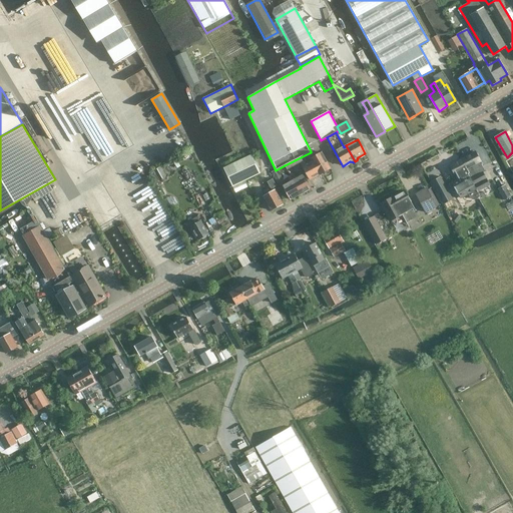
[(314,149),(311,151),(311,152),(309,153),(321,174),(331,168),(321,152),(317,155),(314,149)]
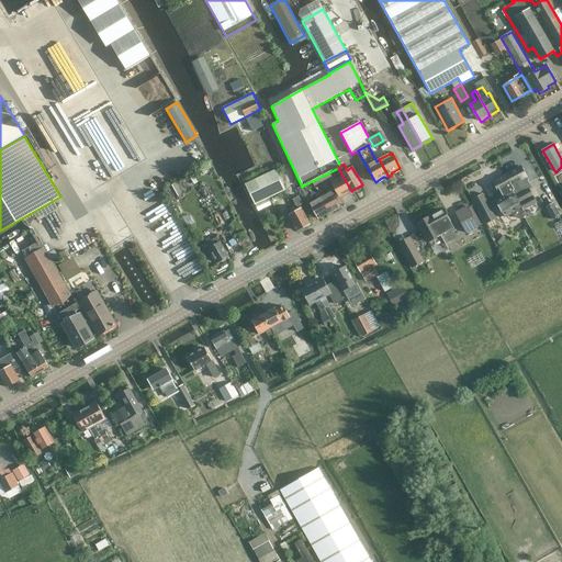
[(329,179),(340,198),(351,191),(338,168),(319,178),(322,183),(329,179)]
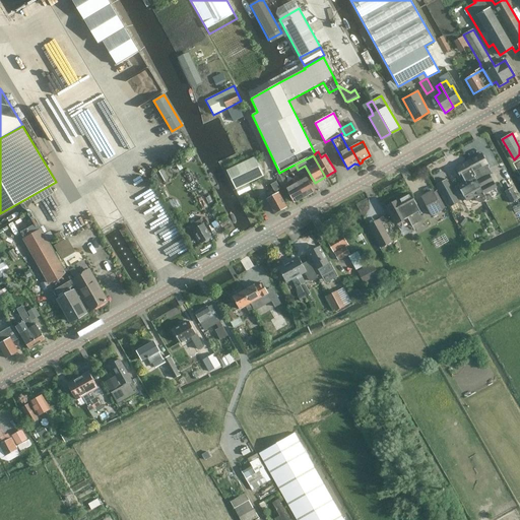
[(481,155),(469,161),(486,193),(496,188),(489,176),(482,179),(480,174),(489,169),(481,155)]
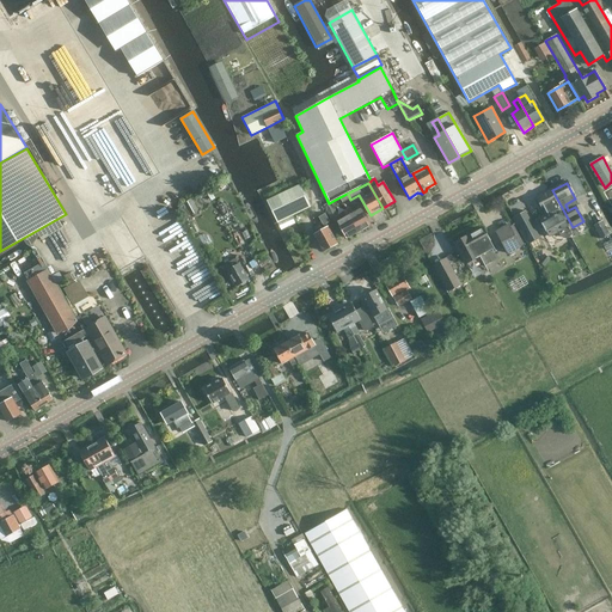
[(294,215),(310,208),(299,185),(267,201),(277,224),(285,220),(287,227),(297,224),(294,215)]
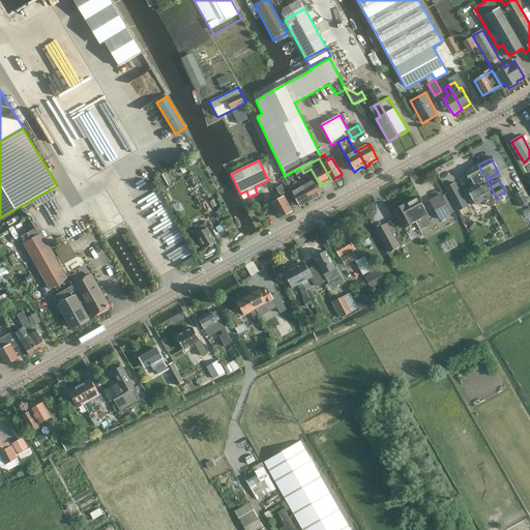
[(466,171),(473,184),(463,189),(467,196),(470,195),(476,205),(484,200),(484,201),(484,202),(484,203),(486,204),(487,205),(488,206),(489,206),(490,206),(491,206),(492,206),(493,205),(494,205),(492,202),(494,202),(493,199),(496,197),(478,165),(466,171)]
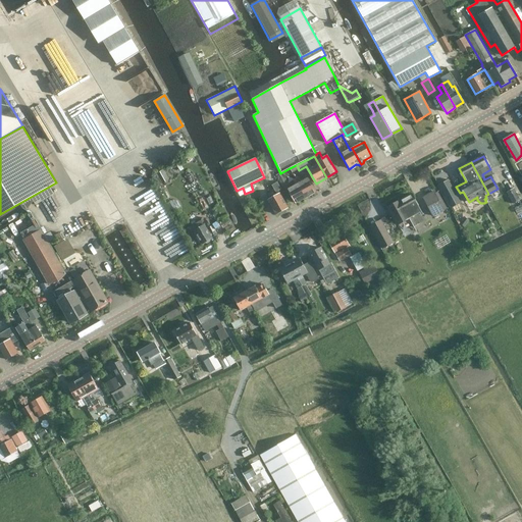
[(169,179),(164,170),(153,176),(158,186),(169,179)]
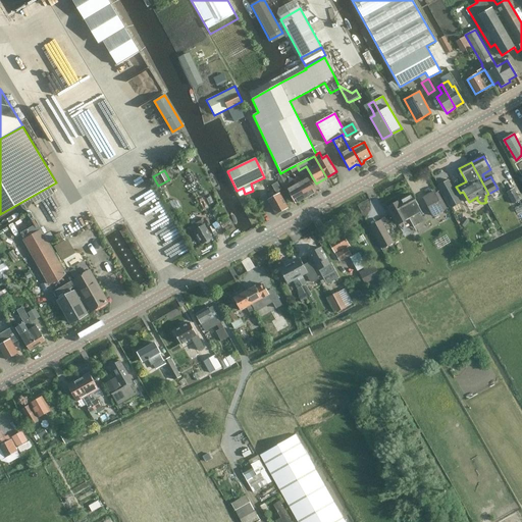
[(281,172),(276,175),(281,187),(288,184),(281,172)]
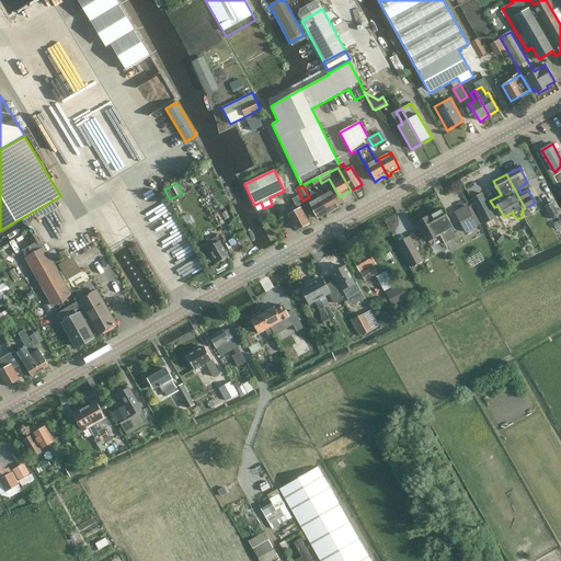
[(318,193),(329,213),(340,207),(331,191),(323,196),(320,191),(318,193)]
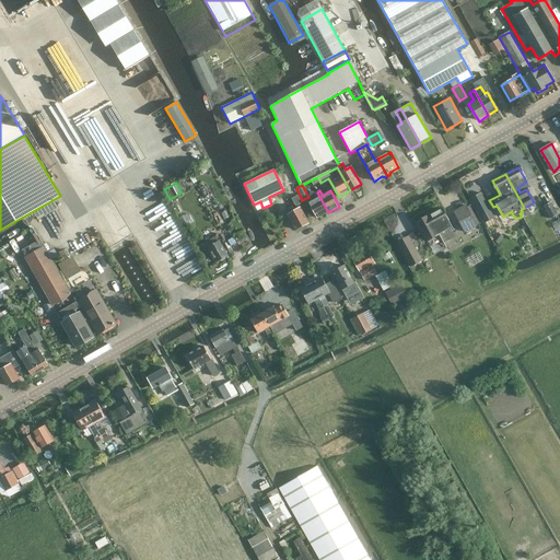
[(317,198),(308,203),(318,219),(328,212),(317,193),(314,194),(317,198)]
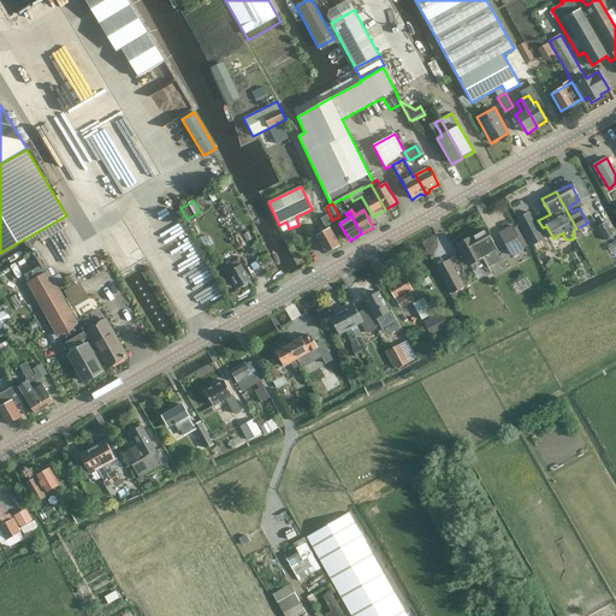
[(533,244),(544,240),(529,213),(519,218),(533,244)]
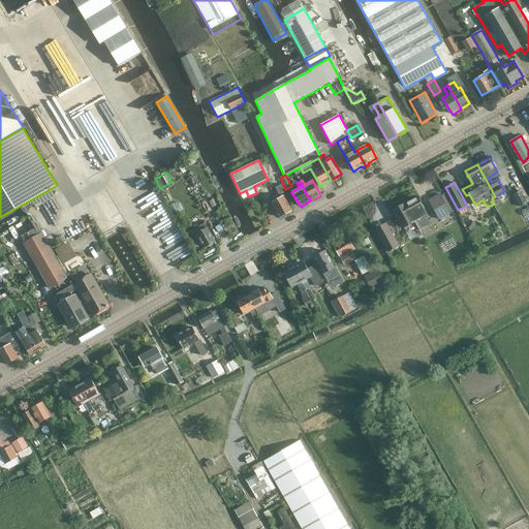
[(280,218),(290,212),(291,211),(282,193),(285,192),(281,185),(275,188),(280,197),(272,203),(280,218)]
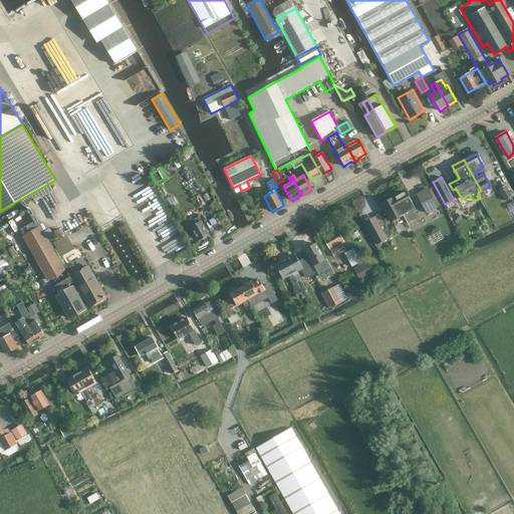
[(506,186),(499,190),(504,200),(512,197),(506,186)]
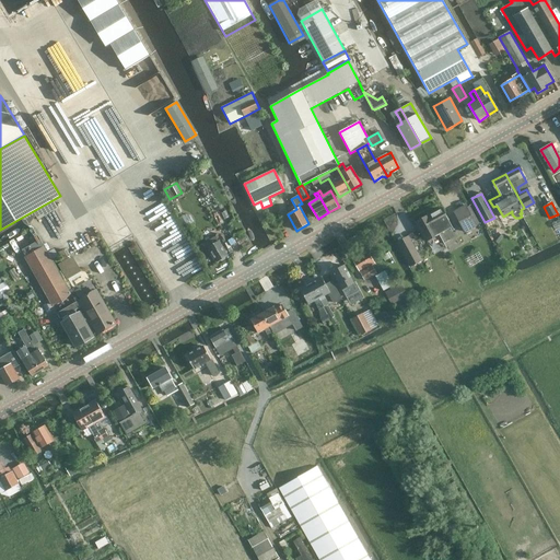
[(477,225),(466,206),(454,212),(465,232),(477,225)]
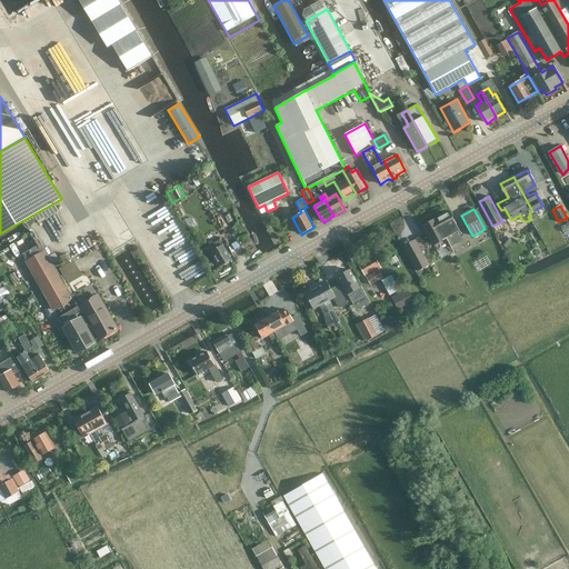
[(460,232),(456,223),(449,212),(436,219),(445,236),(457,229),(459,233),(460,232)]
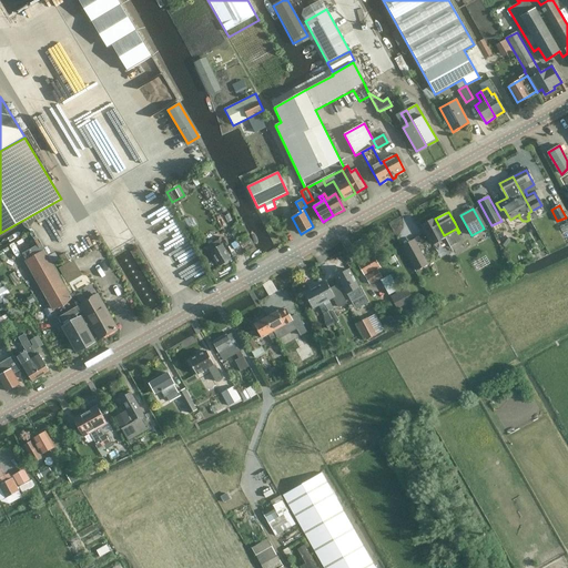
[(445,237),(444,235),(435,219),(422,225),(433,245),(445,237)]
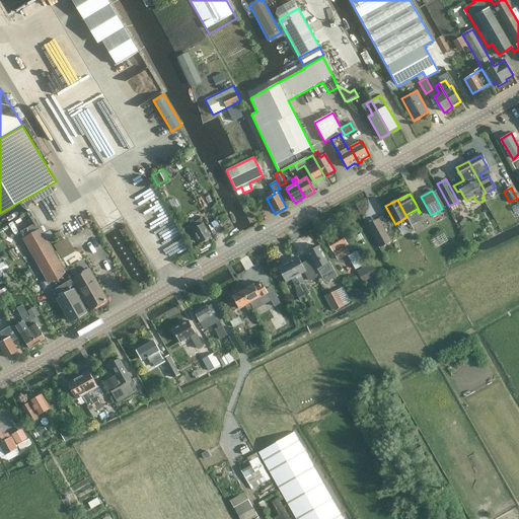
[(202,224),(200,220),(189,226),(192,230),(194,229),(202,243),(204,242),(205,242),(208,240),(209,239),(211,238),(203,223),(202,224)]
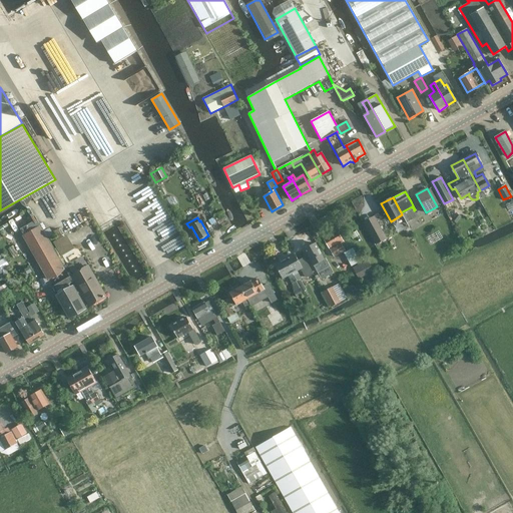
[(387,238),(377,220),(367,226),(376,244),(387,238)]
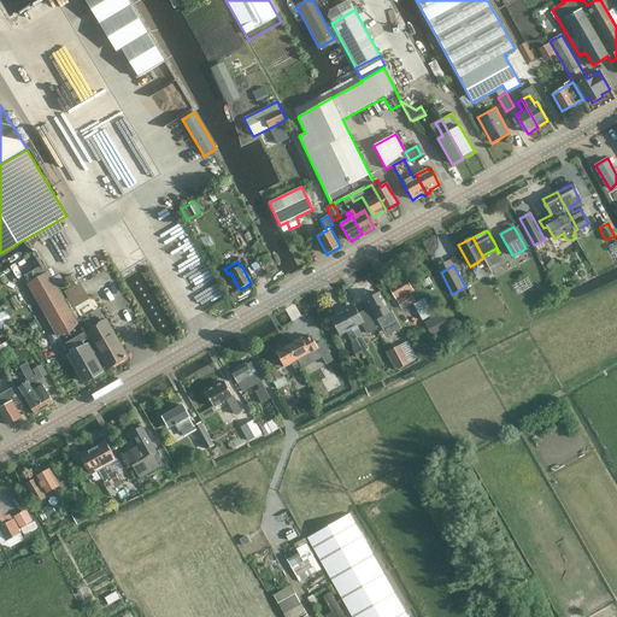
[(48,271),(27,283),(57,336),(78,324),(48,271)]
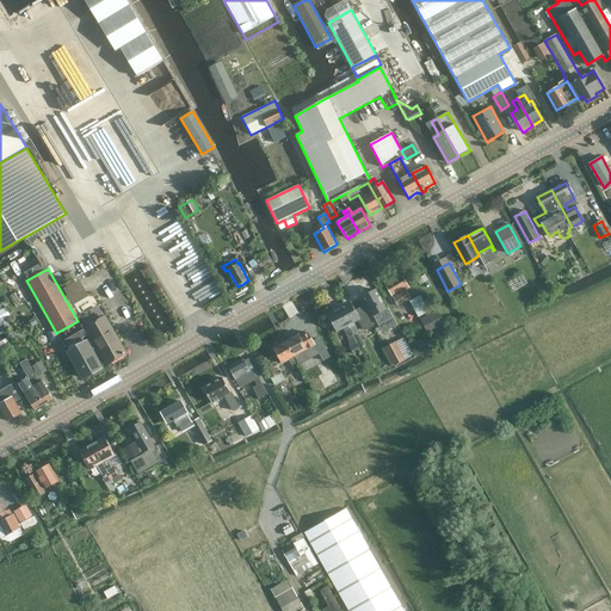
[(386,285),(399,307),(411,298),(406,290),(409,288),(402,276),(386,285)]
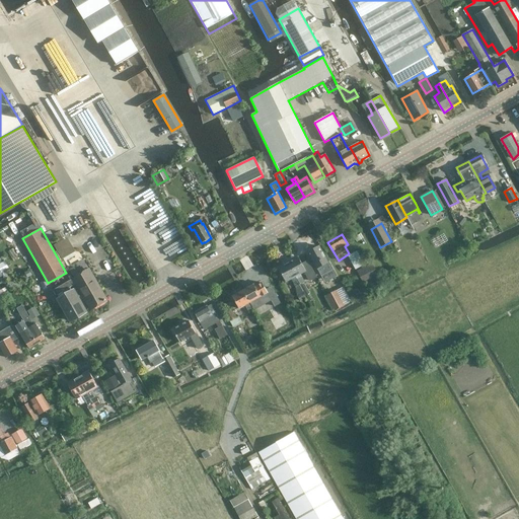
[(55,245),(62,258),(75,251),(68,238),(55,245)]
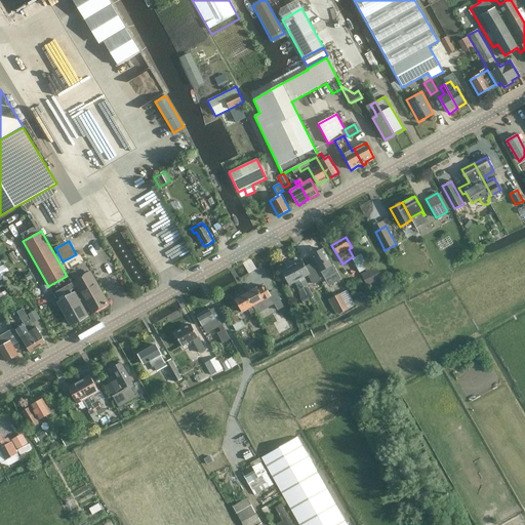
[(331,273),(334,271),(322,249),(312,255),(324,277),(331,273)]
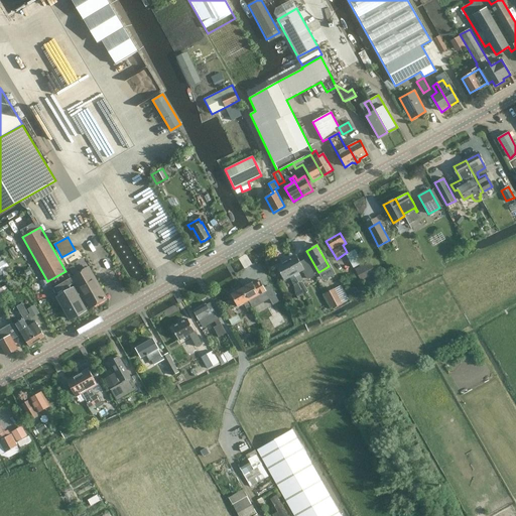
[(354,268),(362,263),(355,249),(346,254),(354,268)]
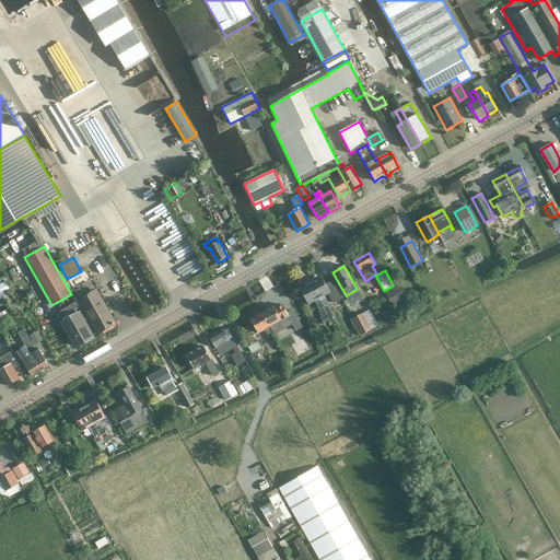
[(333,281),(326,284),(323,277),(311,283),(324,307),(329,304),(325,296),(329,293),(335,303),(342,299),(333,281)]
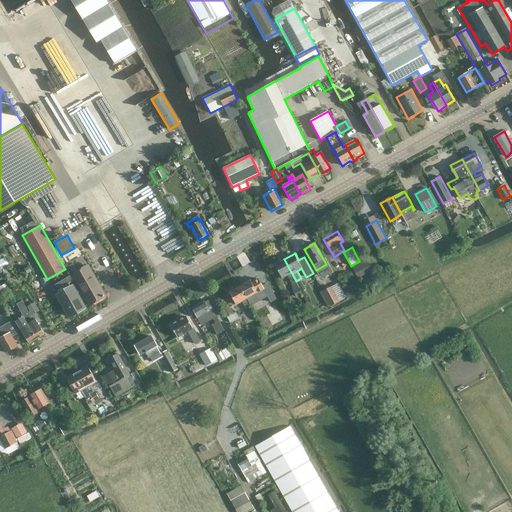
[(296,281),(284,259),(274,265),(282,279),(287,276),(292,284),(296,281)]
